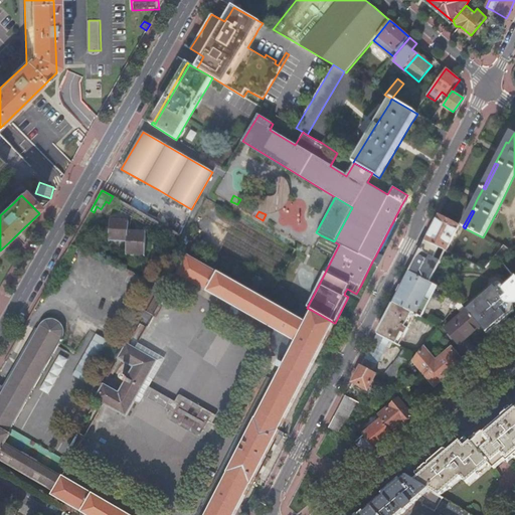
[(432,228),(424,241),(439,248),(447,251),(460,225),(439,214),(432,228)]
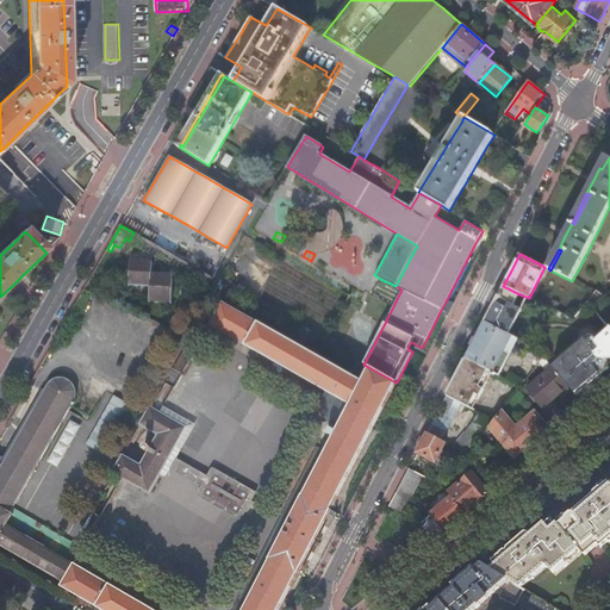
[(173,274),(151,273),(151,261),(130,260),(129,284),(150,285),(149,299),(172,300),(173,274)]
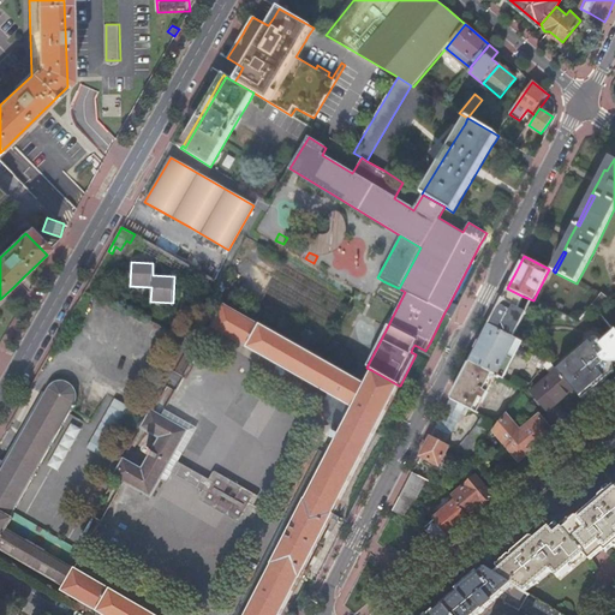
[(524,297),(507,288),(495,314),(489,324),(513,338),(526,312),(518,309),(524,297)]
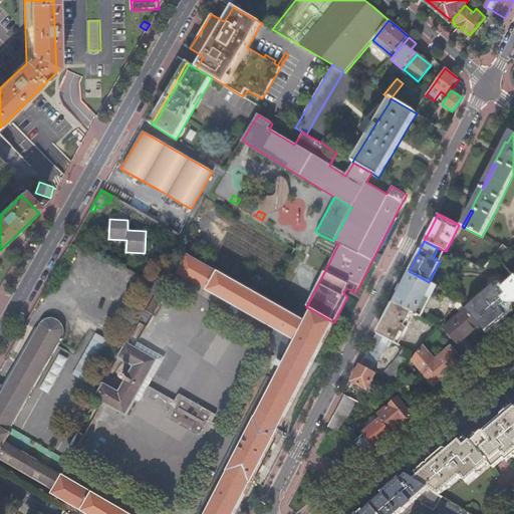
[(503,245),(501,247),(495,255),(501,261),(509,250),(503,245)]
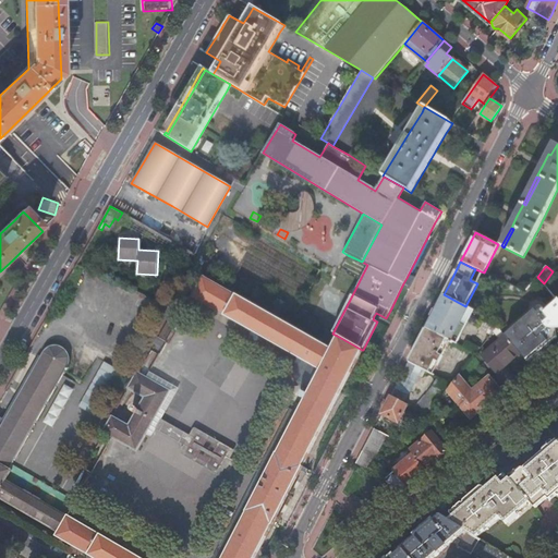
[(416,277),(409,274),(403,283),(411,287),(413,282),(416,277)]
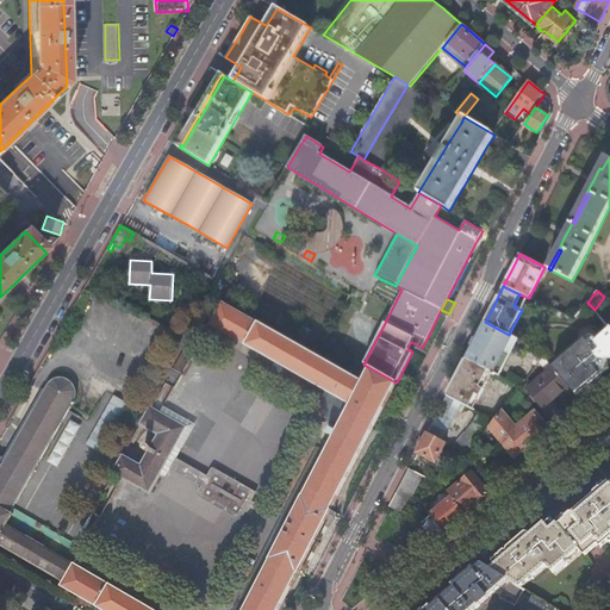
[(100,609),(278,609),(297,574),(298,576),(307,556),(331,510),(330,509),(337,497),(396,383),(368,367),(363,365),(358,361),(350,374),(222,302),(209,324),(325,391),(349,405),(303,496),(302,495),(268,560),(269,560),(243,609),(153,609),(111,586),(73,564),(6,524),(12,514),(11,512),(69,410),(75,400),(75,398),(76,394),(76,392),(75,390),(75,387),(73,385),(72,383),(69,381),(67,380),(64,379),(62,378),(58,378),(56,379),(54,380),(51,381),(49,383),(48,385),(45,391),(43,390),(4,459),(0,455),(0,546),(62,583),(60,586),(98,609),(100,609)]
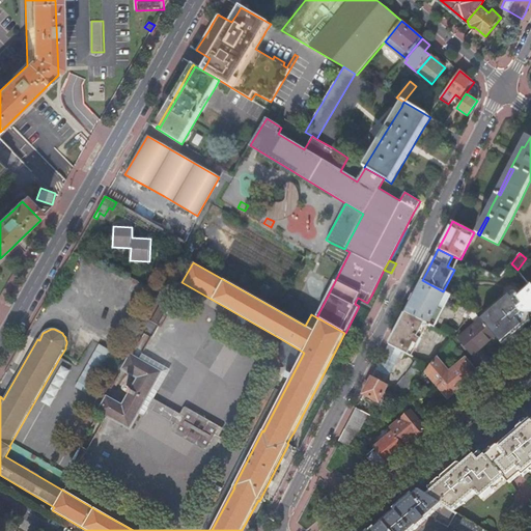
[(468,318),(473,311),(466,303),(443,291),(422,280),(408,307),(406,312),(429,325),(435,328),(445,307),(468,318)]
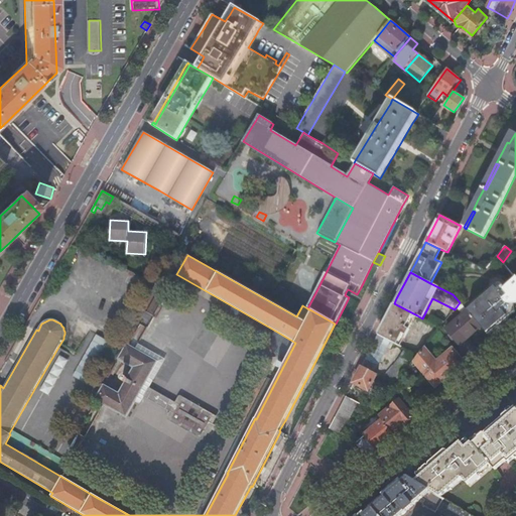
[(515,278),(506,287),(505,288),(504,287),(502,286),(501,285),(499,284),(498,284),(497,284),(496,285),(496,286),(496,287),(495,287),(495,286),(467,310),(481,327),(488,335),(511,314),(515,310),(515,303),(515,278)]
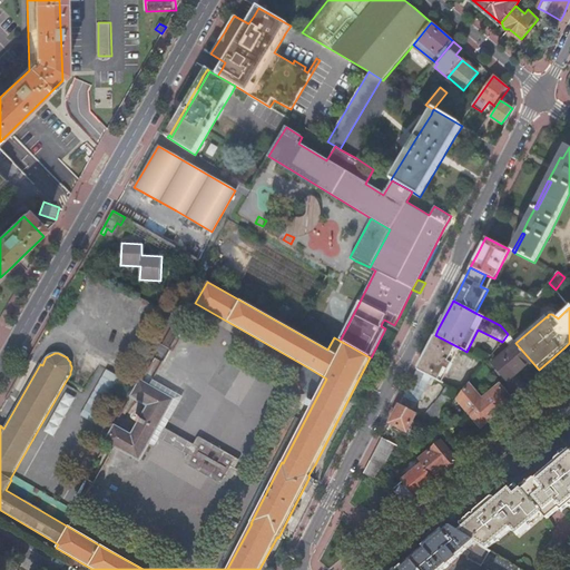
[(161,345),(169,349),(179,331),(173,326),(161,345)]
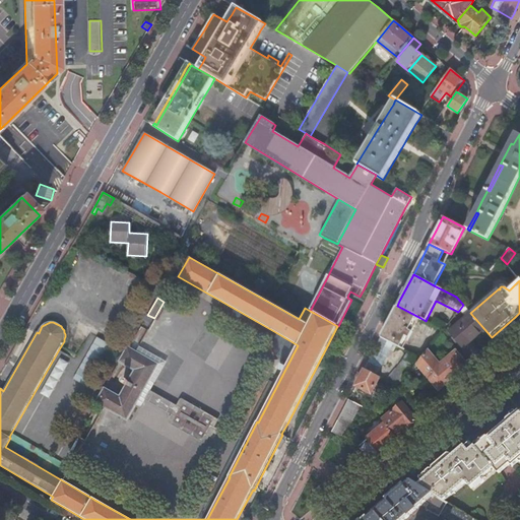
[(404,349),(420,318),(397,306),(383,332),(381,337),(397,345),(404,349)]
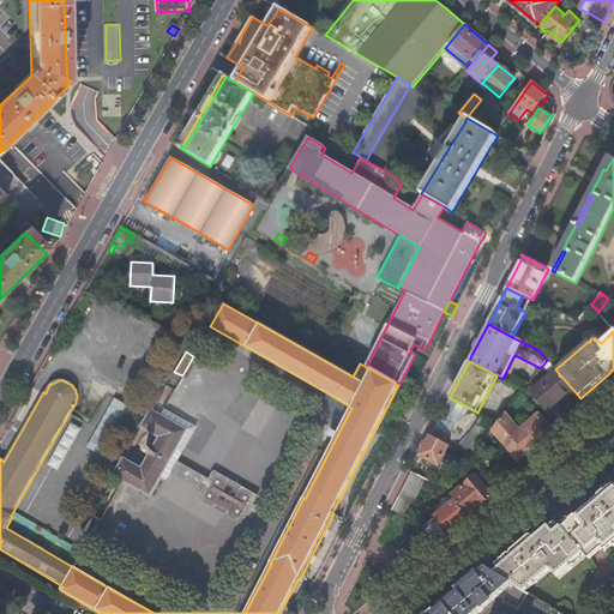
[(548,410),(572,389),(555,369),(530,391),(540,402),(548,410)]
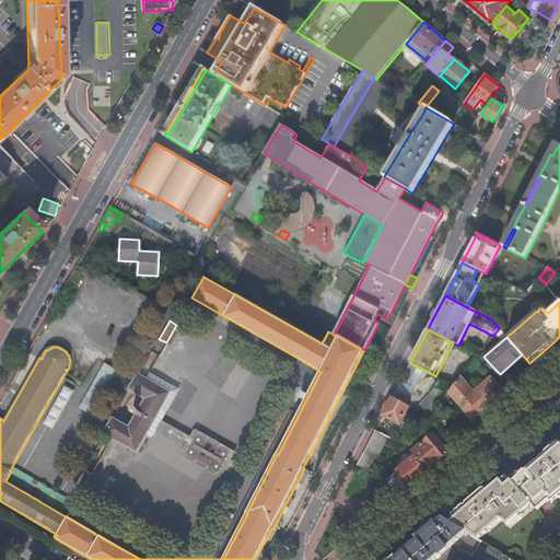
[(478,356),(482,349),(468,342),(465,349),(478,356)]
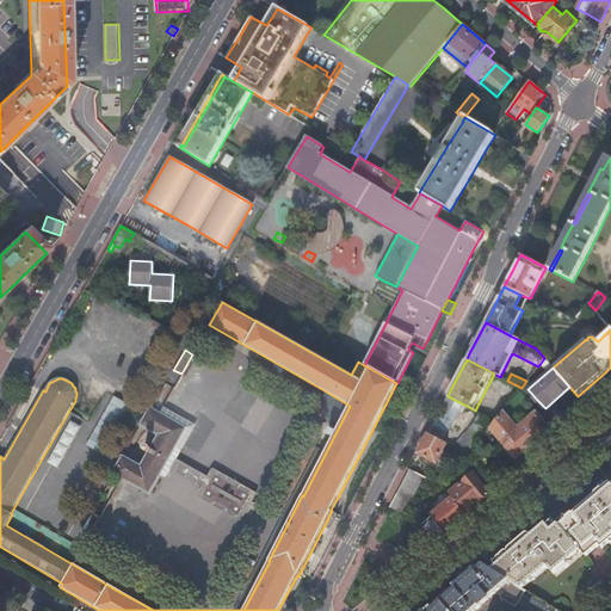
[(329,425),(233,610),(244,610),(270,561),(269,561),(302,495),(303,497),(350,406),(326,392),(325,393),(323,396),(323,399),(322,401),(322,405),(322,408),(322,412),(323,414),(325,418),(327,421),(329,425)]
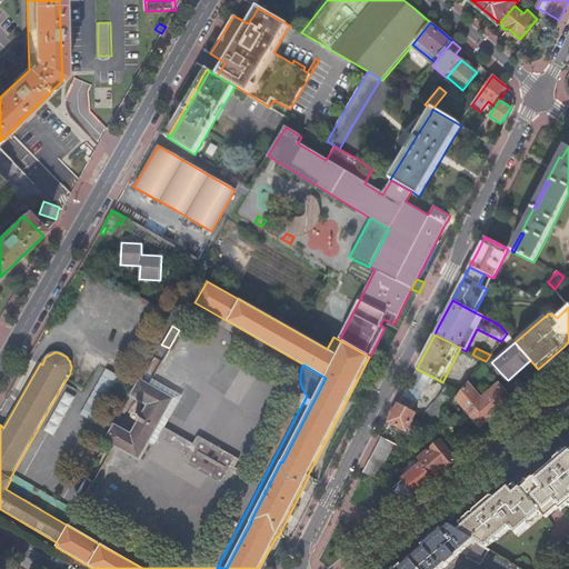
[(96,423),(122,378),(108,369),(81,416),(96,423)]
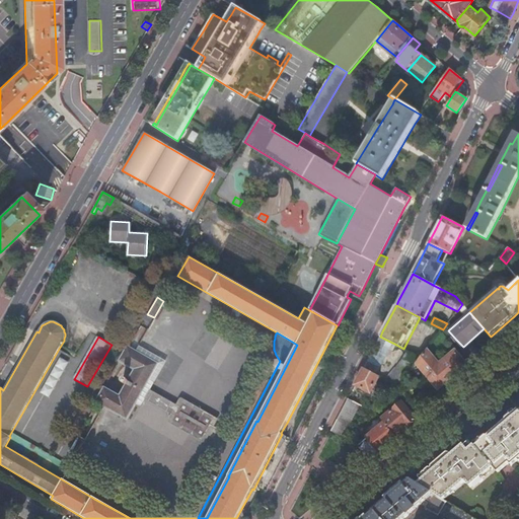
[(392,351),(396,345),(380,337),(366,364),(364,368),(376,375),(389,350),(392,351)]
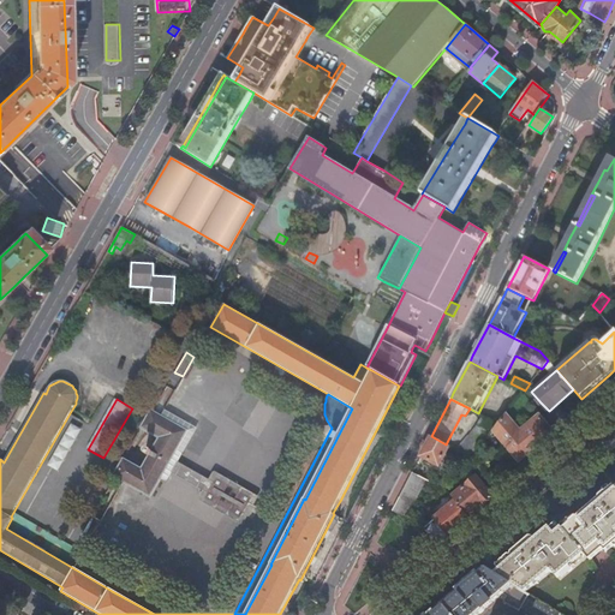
[(159,439),(151,451),(148,457),(142,469),(124,458),(113,477),(121,483),(150,499),(161,478),(177,451),(187,430),(161,416),(151,410),(141,429),(159,439)]
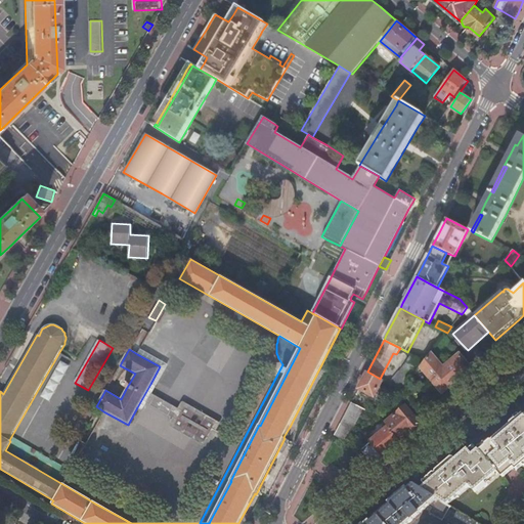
[(167,364),(140,349),(137,354),(160,366),(150,384),(154,385),(156,386),(167,364)]
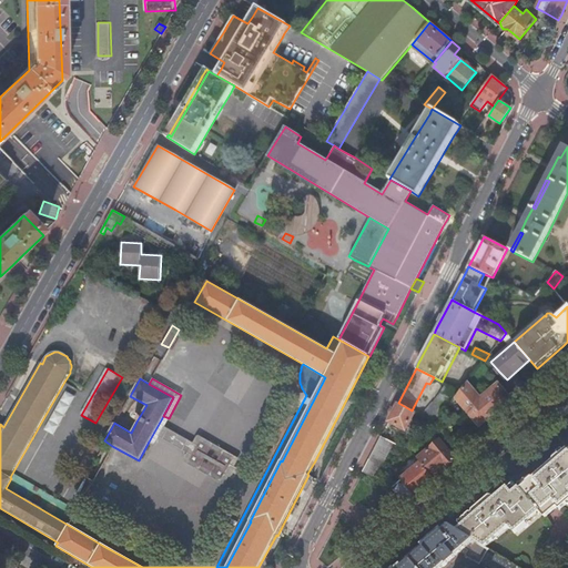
[(480,399),(467,383),(460,392),(453,401),(468,419),(476,428),(510,398),(498,385),(480,399)]
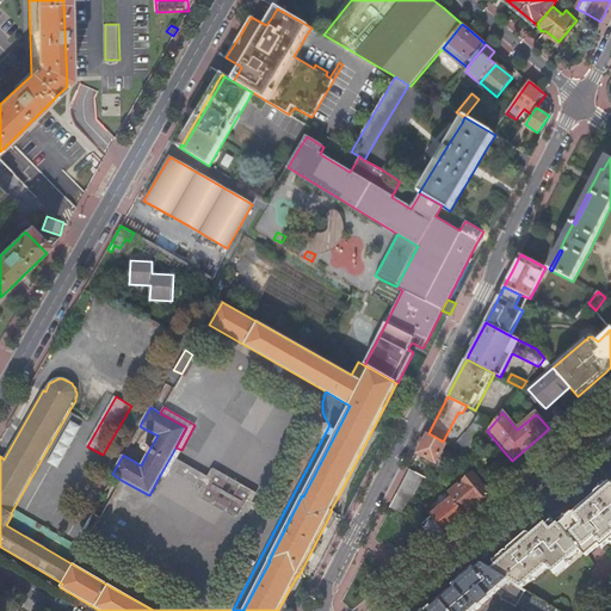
[(487,431),(495,421),(481,414),(457,449),(468,455),(487,431)]
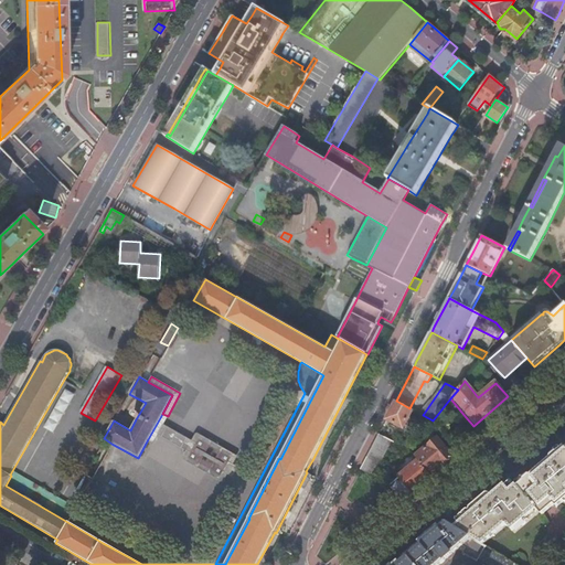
[(66,388),(46,425),(54,429),(60,419),(61,420),(75,393),(66,388)]
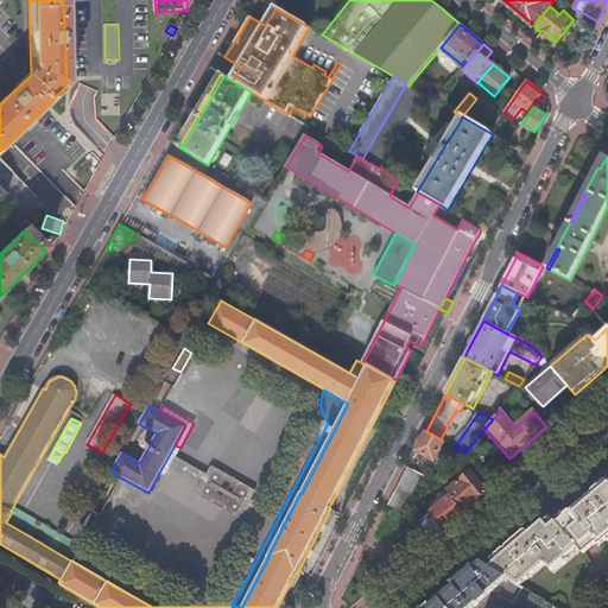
[(435,461),(444,441),(441,439),(426,431),(416,451),(425,456),(435,461)]
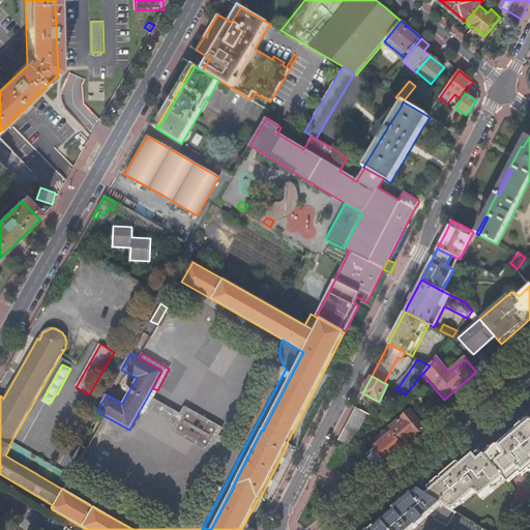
[(172,432),(207,451),(208,451),(209,451),(210,451),(210,450),(211,450),(212,448),(213,445),(218,447),(224,438),(219,436),(222,431),(223,430),(223,429),(222,428),(221,427),(186,407),(185,407),(184,407),(183,407),(183,408),(182,408),(179,413),(153,399),(156,392),(156,391),(156,390),(155,389),(152,388),(139,412),(141,414),(142,414),(143,414),(144,414),(144,413),(145,413),(147,408),(174,422),(172,428),(171,429),(171,430),(171,431),(172,431),(172,432)]
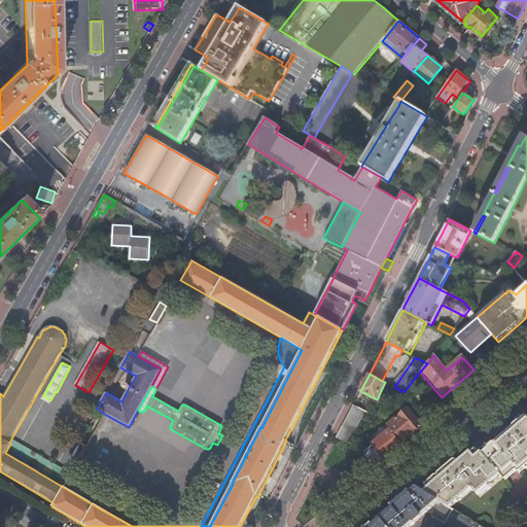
[(348,445),(365,411),(353,405),(345,421),(337,437),(348,445)]
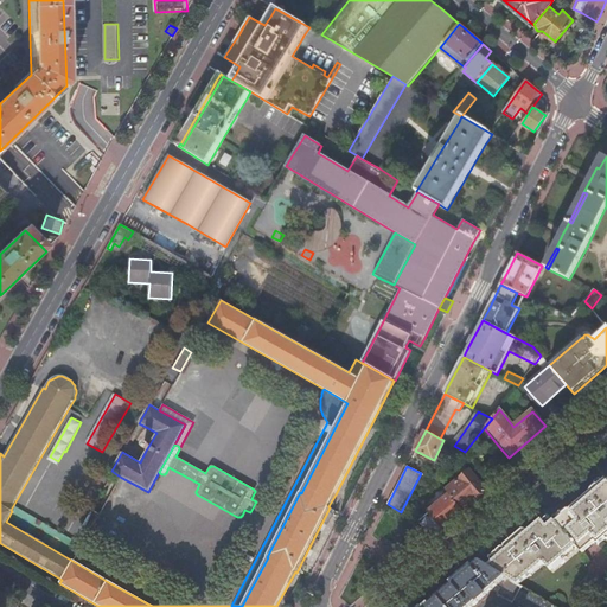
[(475,502),(487,491),(470,471),(446,491),(449,496),(464,511),(475,502)]
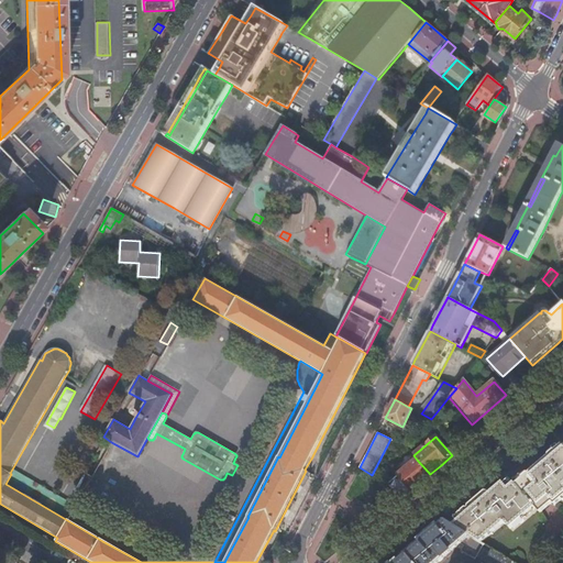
[(511,529),(536,508),(541,514),(542,511),(550,506),(551,505),(553,503),(556,505),(562,498),(562,444),(561,448),(556,450),(550,456),(526,476),(516,485),(515,483),(508,488),(504,483),(486,497),(484,499),(473,509),(467,514),(453,526),(482,543),(506,522),(511,529)]
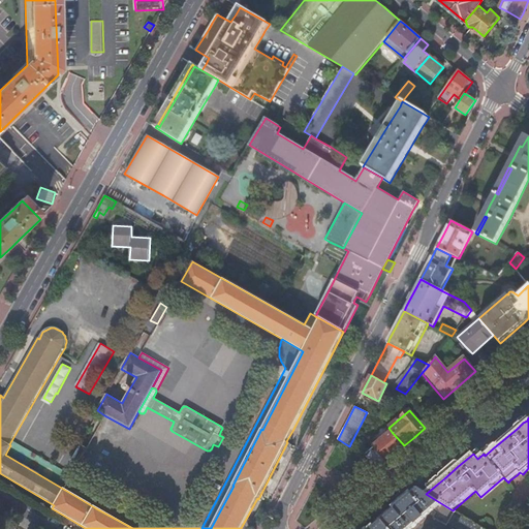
[(374,447),(385,462),(395,454),(404,445),(392,432),(374,447)]
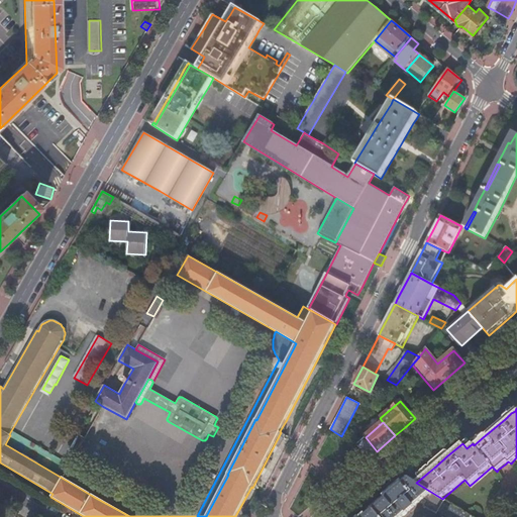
[(69,450),(75,454),(84,437),(78,434),(69,450)]
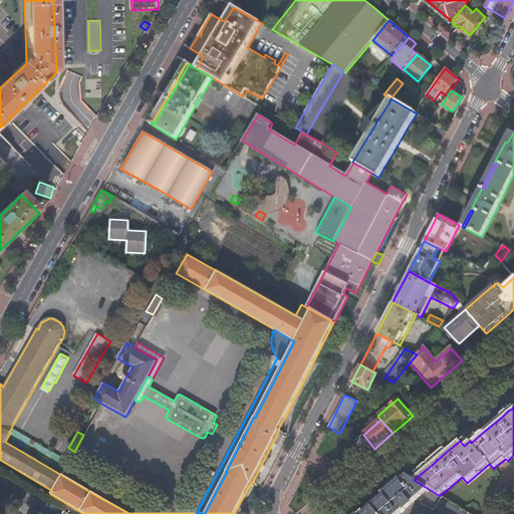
[(374,449),(363,435),(353,443),(369,453),(374,449)]
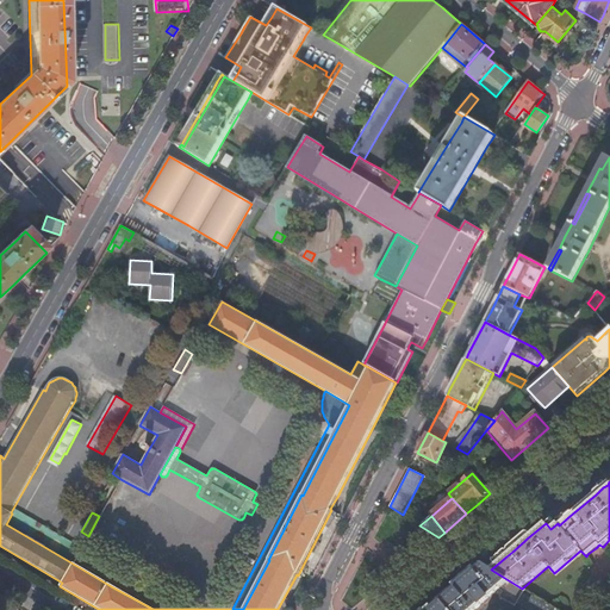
[(473,609),(493,593),(522,609),(558,609),(522,589),(491,570),(481,564),(475,570),(458,584),(427,609),(473,609)]
